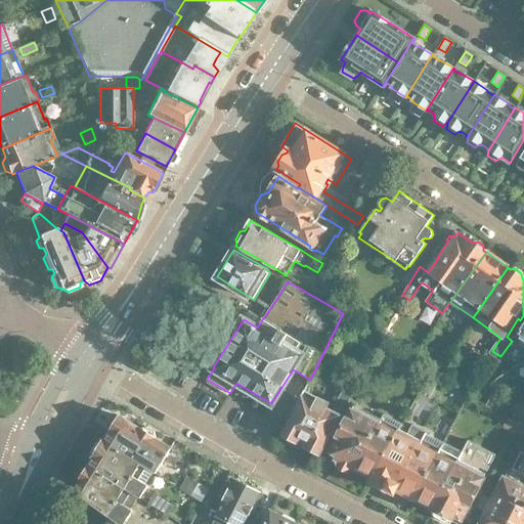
[(380,316),(369,317),(370,330),(381,329),(380,316)]
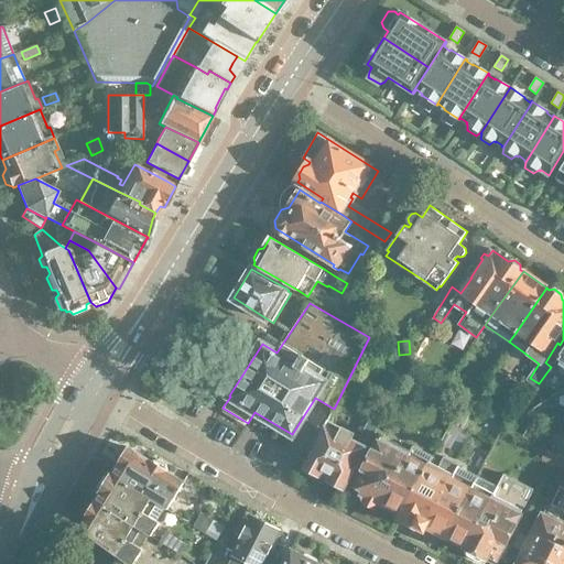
[(559,356),(557,358),(552,367),(563,376),(563,349),(559,357),(559,356)]
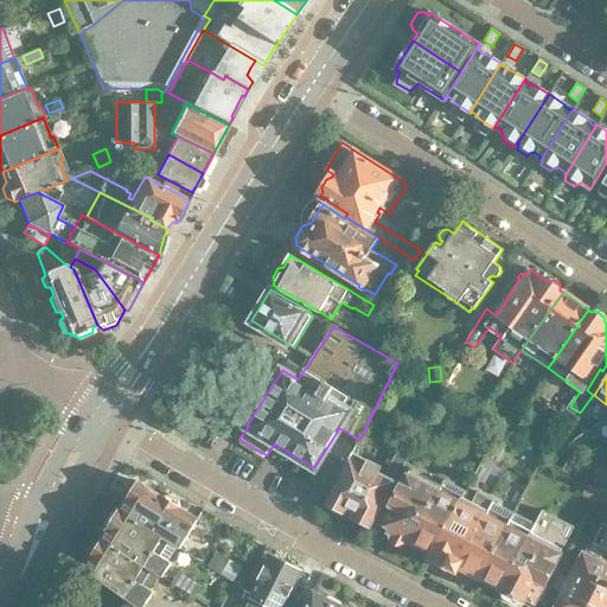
[(510,420),(497,413),(490,426),(502,433),(510,420)]
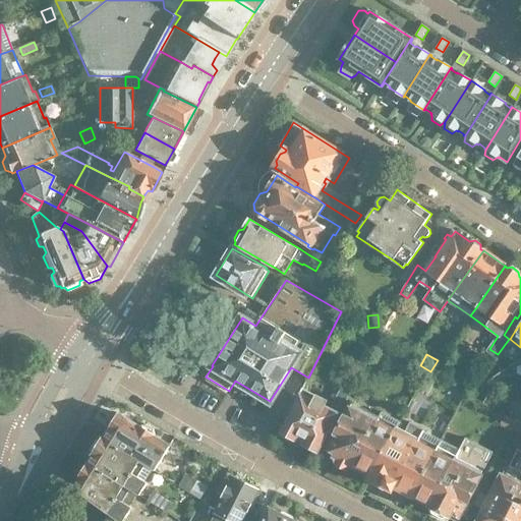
[(418,387),(428,392),(437,377),(427,371),(418,387)]
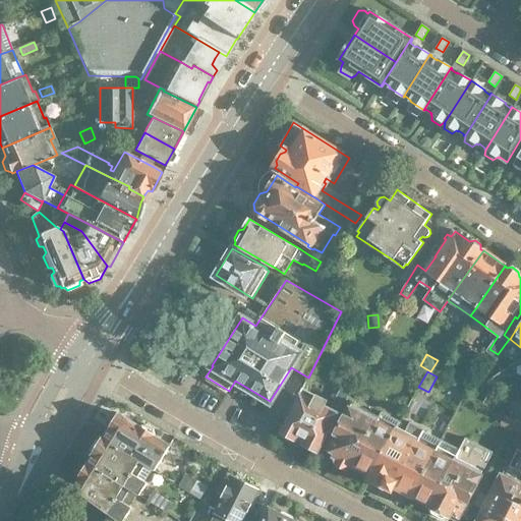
[(315,395),(302,388),(281,430),(282,431),(283,437),(289,440),(294,438),(305,444),(307,450),(311,452),(316,450),(320,451),(339,412),(350,392),(341,387),(331,407),(327,405),(330,400),(316,394),(315,395)]
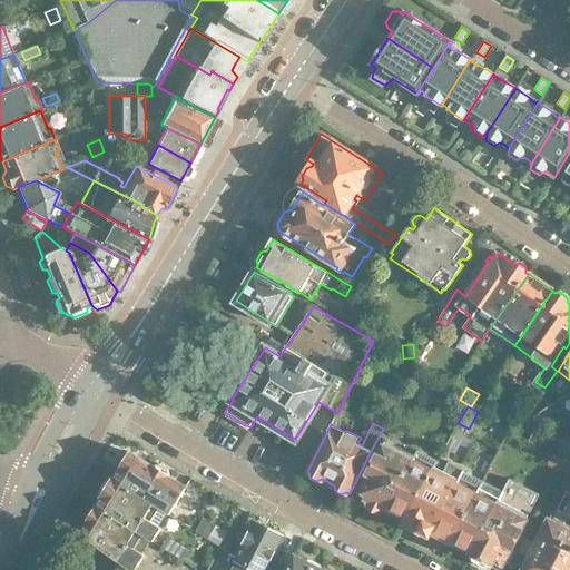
[(393,424),(386,435),(395,440),(402,429),(393,424)]
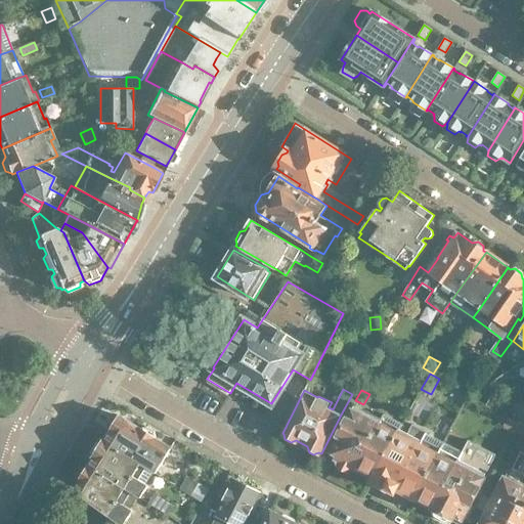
[(486,395),(488,401),(498,401),(494,392),(486,395)]
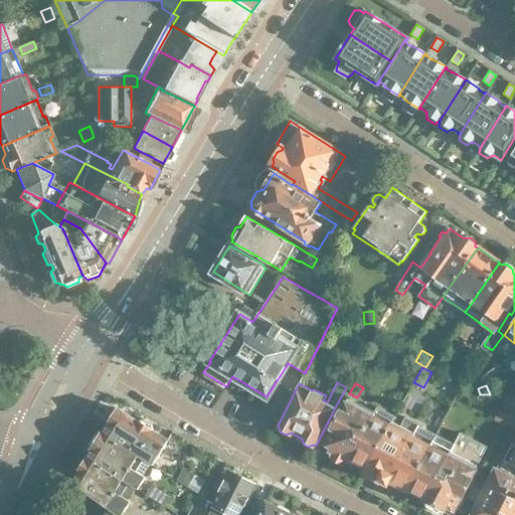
[(485,403),(490,394),(480,394),(478,398),(485,403)]
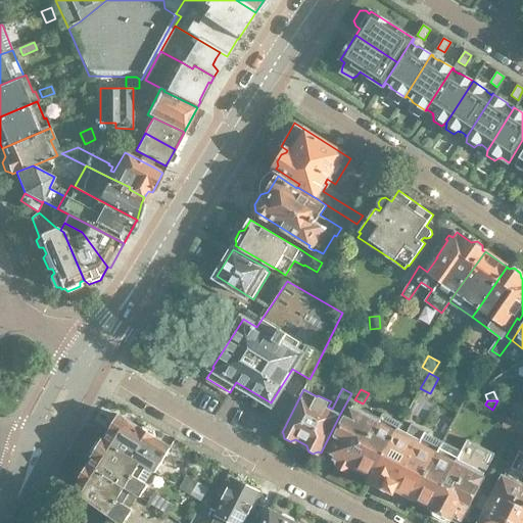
[(346,419),(330,450),(339,455),(336,459),(339,466),(347,470),(355,467),(373,476),(398,428),(397,428),(400,422),(385,413),(381,419),(354,405),(352,408),(350,407),(344,418),(346,419)]
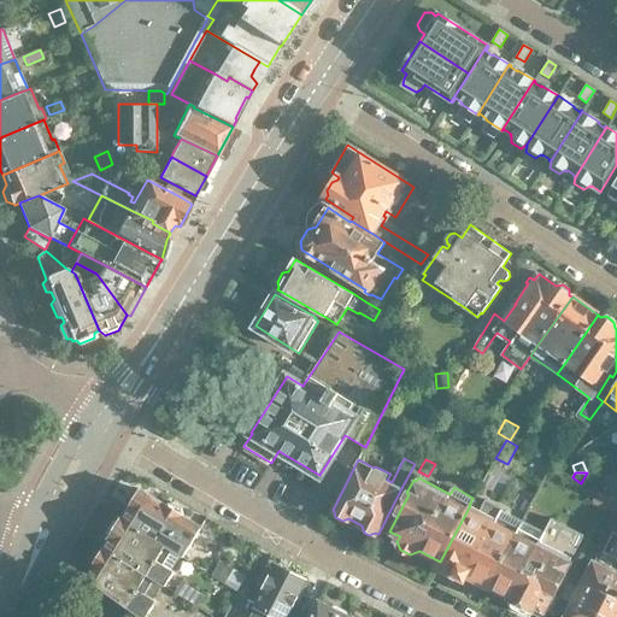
[(130,509),(123,518),(166,546),(181,554),(184,557),(200,532),(203,527),(184,515),(182,507),(172,501),(166,504),(142,489),(141,491),(134,492),(128,501),(130,509)]
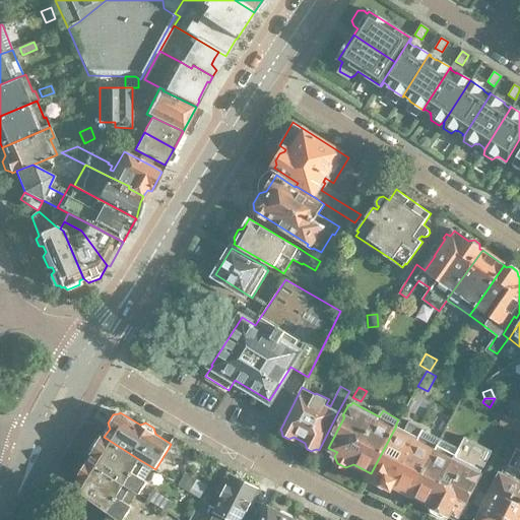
[(515,420),(504,414),(500,423),(511,429),(515,420)]
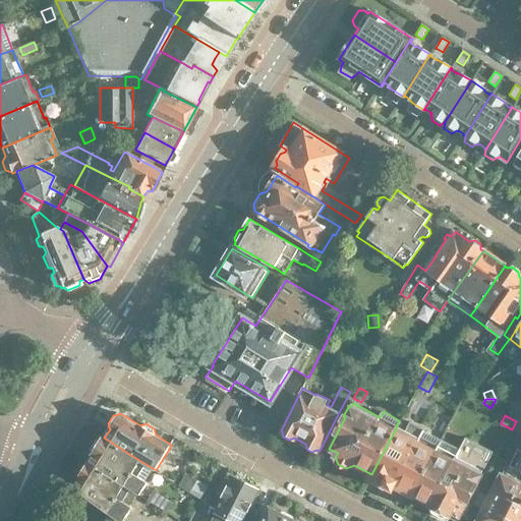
[(520,423),(516,422),(512,430),(520,435),(520,423)]
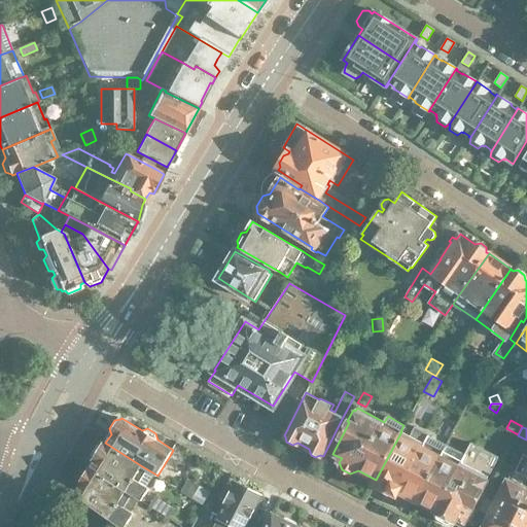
[(401,431),(376,480),(373,485),(396,497),(398,493),(416,502),(442,454),(447,444),(414,428),(410,435),(401,431)]
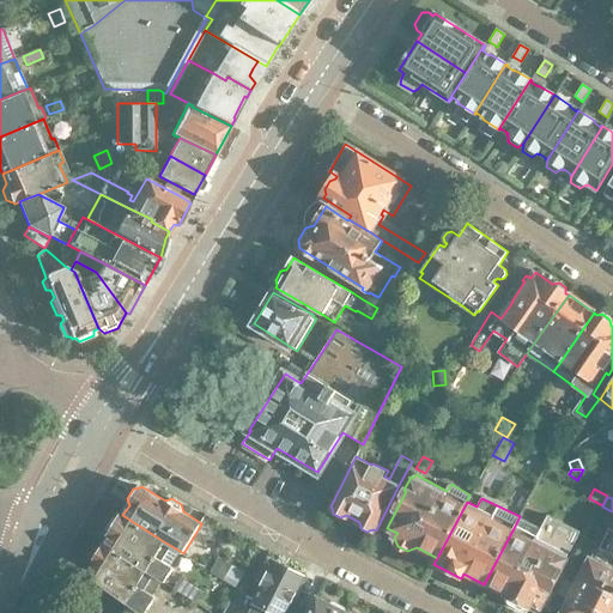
[(111,535),(105,544),(147,571),(162,581),(165,582),(174,568),(171,565),(180,551),(165,542),(122,515),(119,511),(105,532),(111,535)]
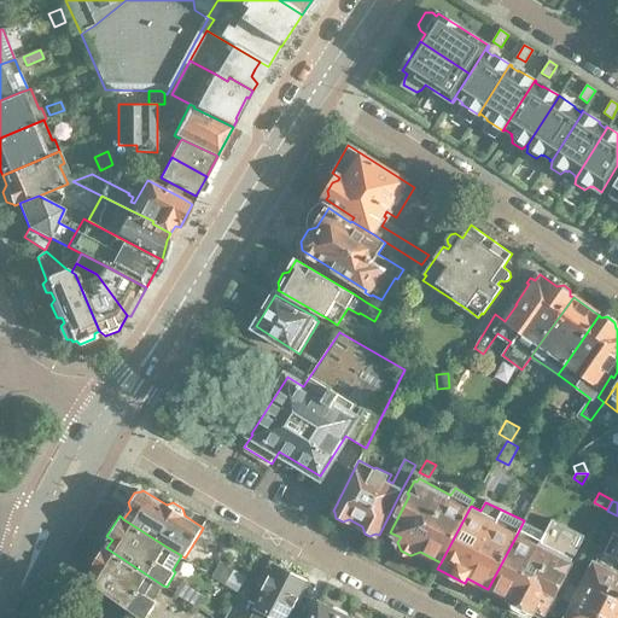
[(518,532),(488,589),(509,600),(508,602),(511,608),(524,616),(532,613),(535,607),(544,612),(558,588),(567,570),(567,567),(584,536),(552,519),(546,531),(524,520),(518,532)]
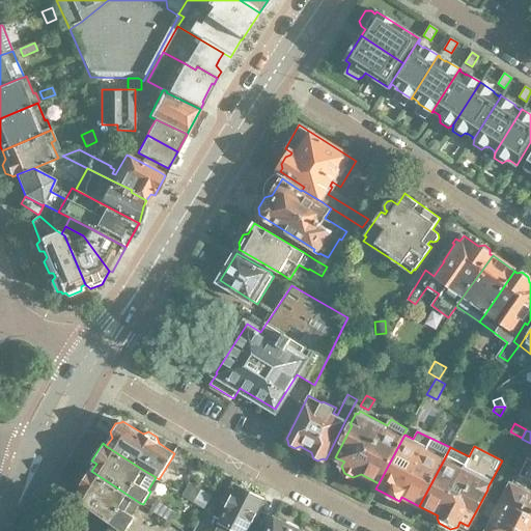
[(519,475),(524,477),(530,480),(530,458),(528,457),(519,475)]
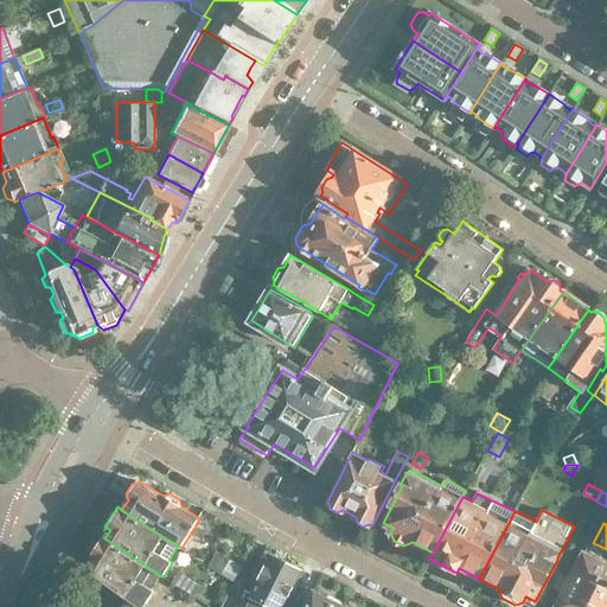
[(146,566),(104,538),(103,540),(96,541),(90,550),(91,555),(94,555),(87,567),(142,606),(145,606),(154,590),(152,588),(160,575),(146,566)]
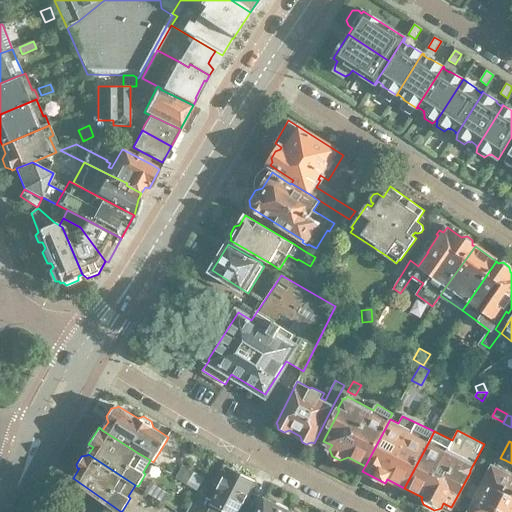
[(498,457),(494,464),(493,467),(494,468),(469,511),(511,511),(511,463),(505,460),(500,458),(498,457)]
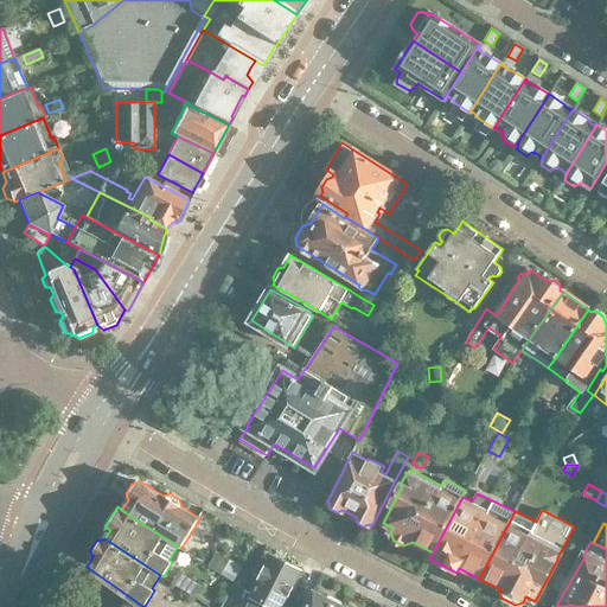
[(222,556),(213,550),(206,562),(215,567),(222,556)]
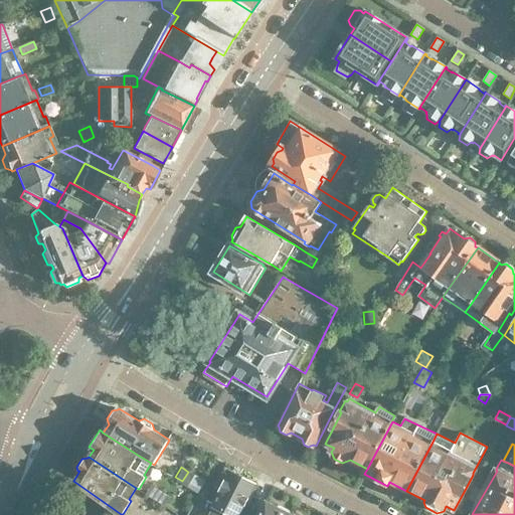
[(236,514),(254,484),(230,472),(209,513),(212,514),(224,514),(226,511),(233,514),(236,514)]
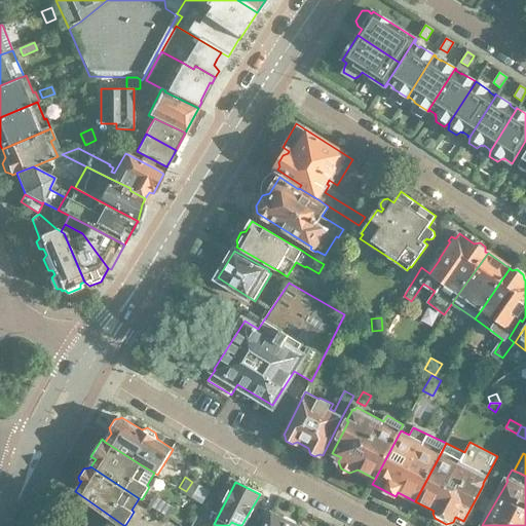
[(227,498),(232,487),(225,484),(219,494),(227,498)]
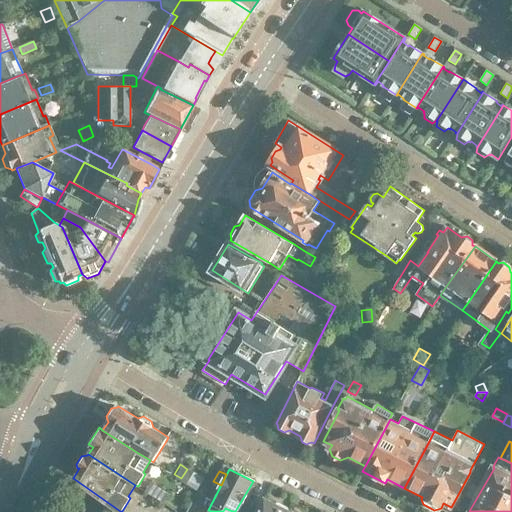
[(167,492),(148,480),(143,489),(162,501),(167,492)]
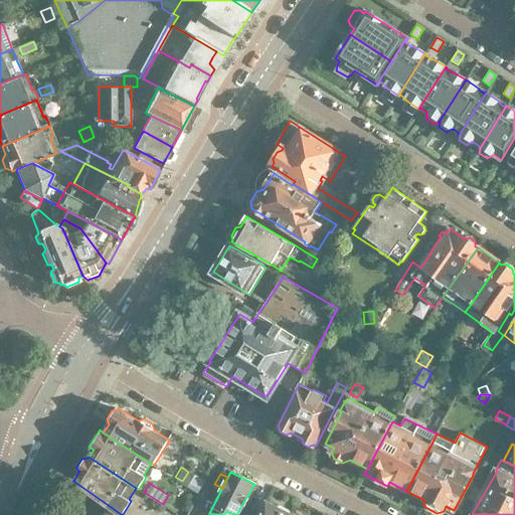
[(481,490),(474,486),(467,498),(475,502),(481,490)]
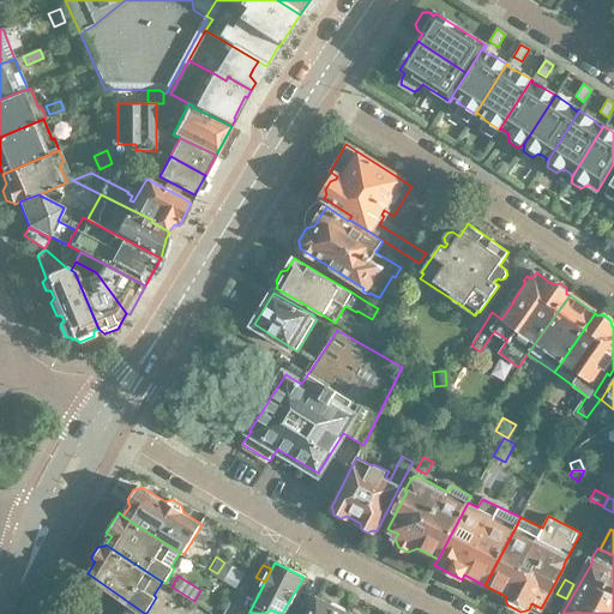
[(317,595),(306,613),(345,613),(347,611),(347,609),(333,601),(332,603),(317,595)]
